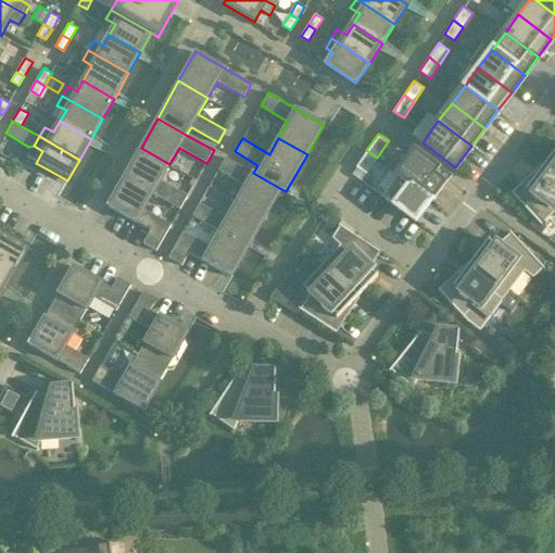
[(141,148),(125,176),(153,192),(153,193),(180,209),(187,196),(160,180),(169,164),(141,148)]
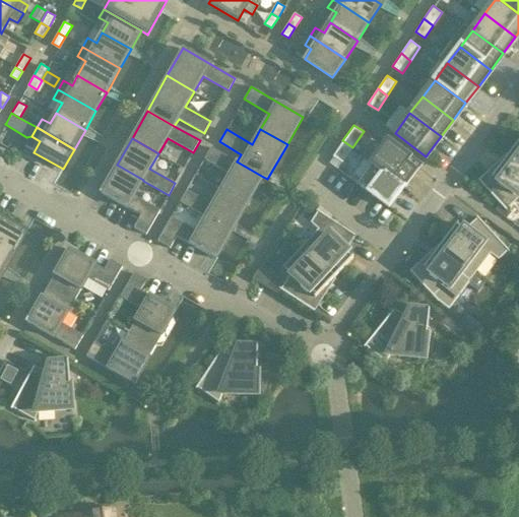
[(352,147),(342,140),(333,154),(343,162),(352,147)]
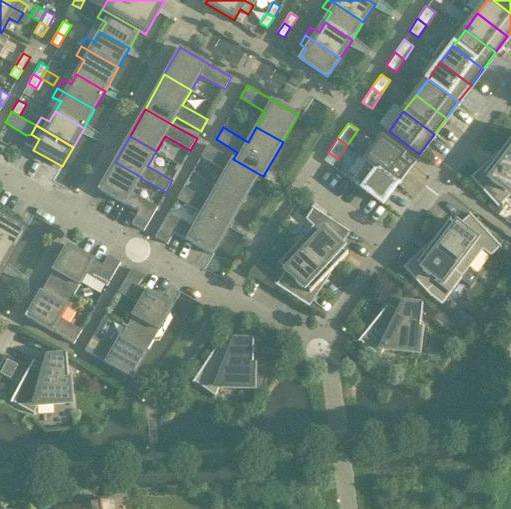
[(510,138),(501,152),(510,159),(510,138)]
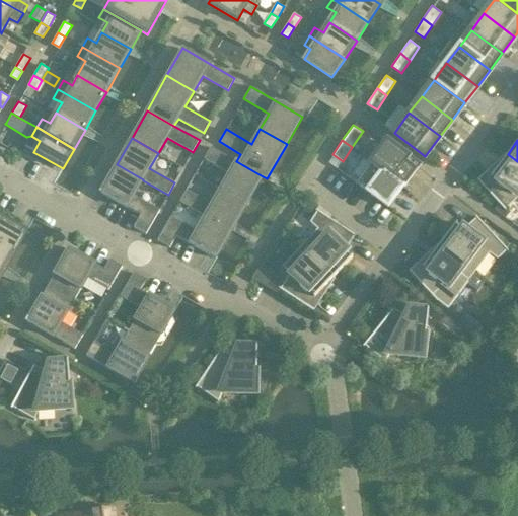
[(386,142),(372,162),(402,186),(418,165),(386,142)]
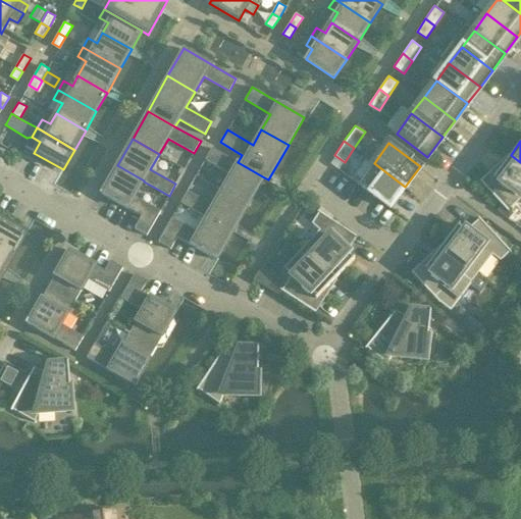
[(264,177),(238,162),(212,147),(205,159),(230,174),(221,190),(249,205),(264,177)]
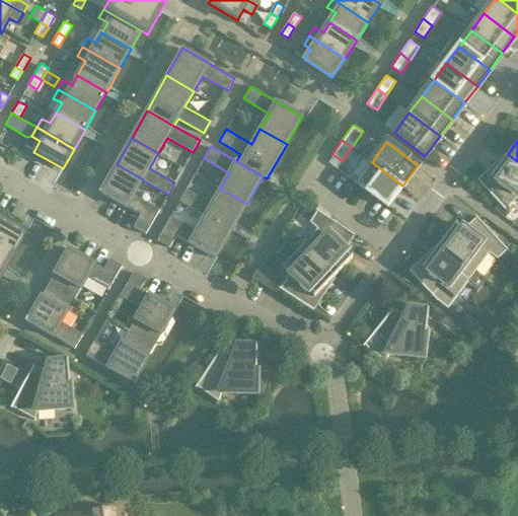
[(517,161),(508,154),(499,166),(496,164),(478,180),(505,209),(517,197),(517,161)]
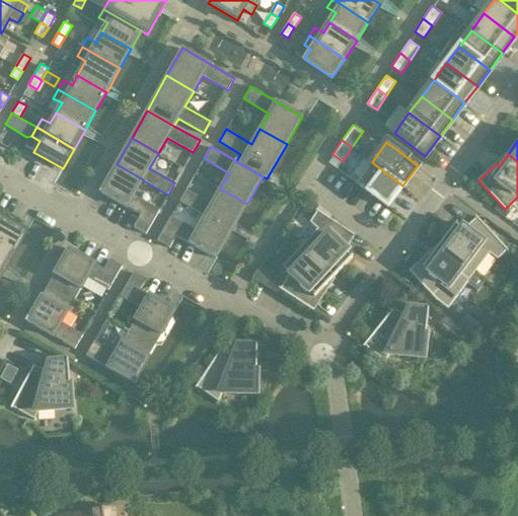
[(402,186),(372,162),(357,182),(387,206),(402,186)]
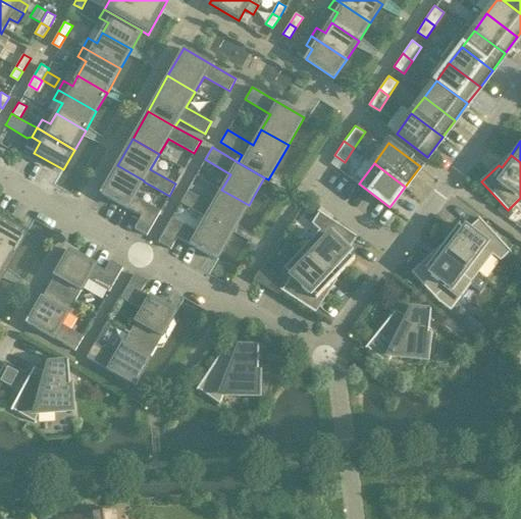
[(144,180),(117,165),(101,193),(141,215),(135,227),(147,235),(161,211),(136,196),(144,182),(144,180)]
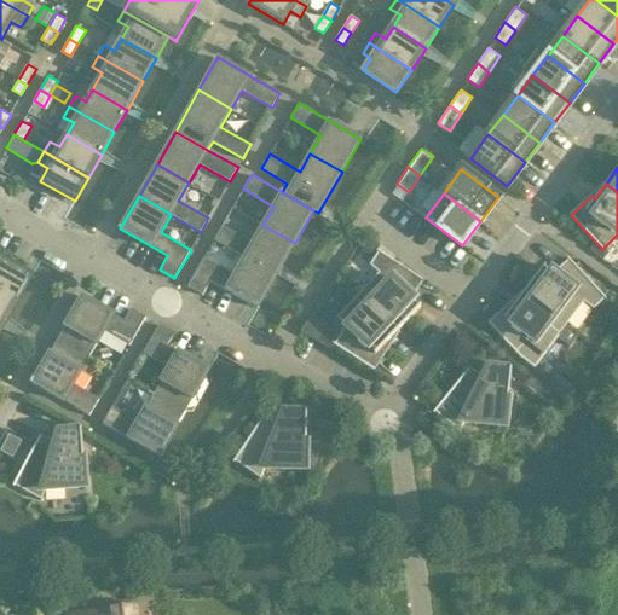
[(295,243),(263,225),(253,243),(223,225),(214,239),(244,257),(244,256),(277,274),(295,243)]
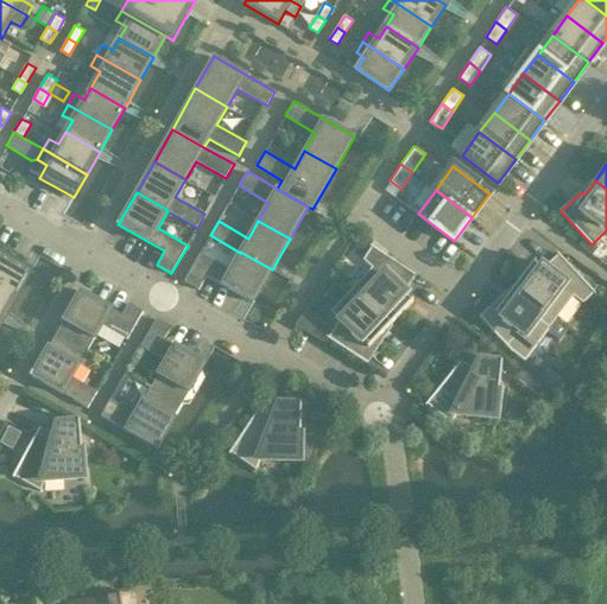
[(354,287),(392,324),(412,302),(405,293),(416,274),(372,246),(364,260),(373,267),(354,287)]
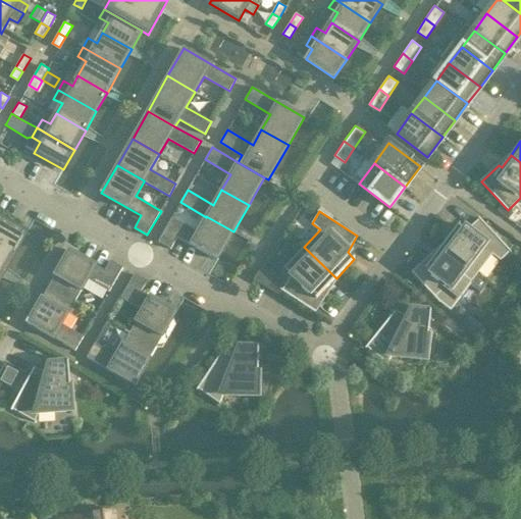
[(206,216),(206,217),(198,231),(172,217),(158,242),(170,249),(177,237),(217,259),(233,231),(206,216)]
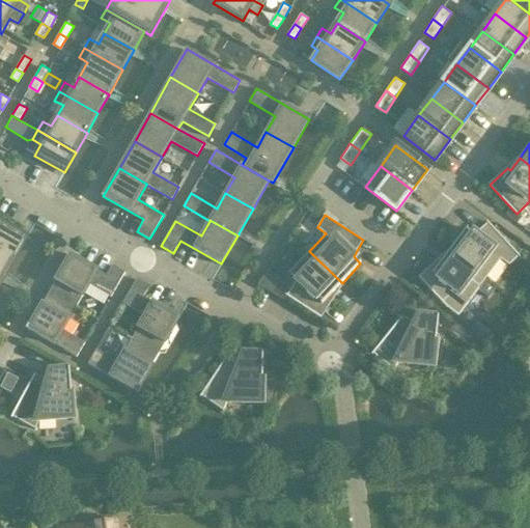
[(0,248),(16,257),(27,237),(0,221),(0,248)]
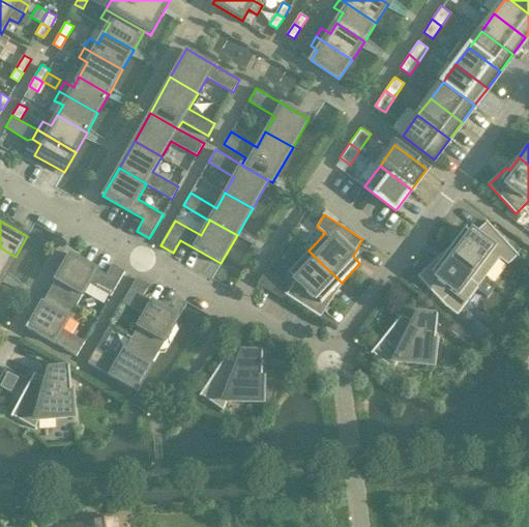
[(465,228),(448,250),(486,279),(500,258),(508,264),(519,255),(488,221),(473,234),(465,228)]
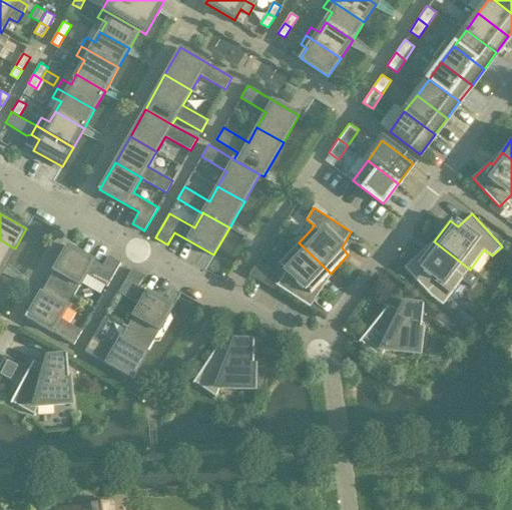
[(15,248),(0,239),(0,265),(4,268),(15,248)]
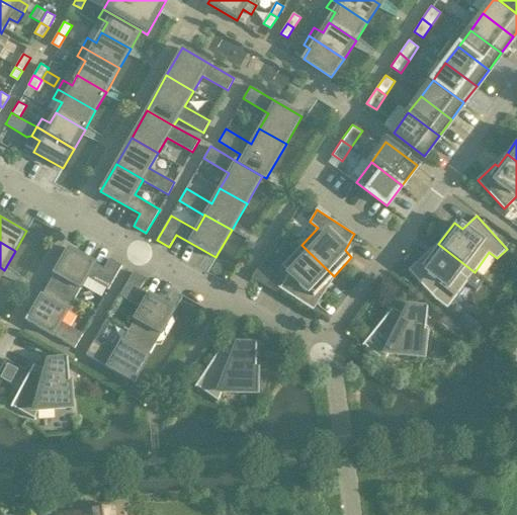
[(475,272),(438,244),(430,256),(427,254),(410,270),(436,299),(447,307),(458,292),(466,281),(475,272)]
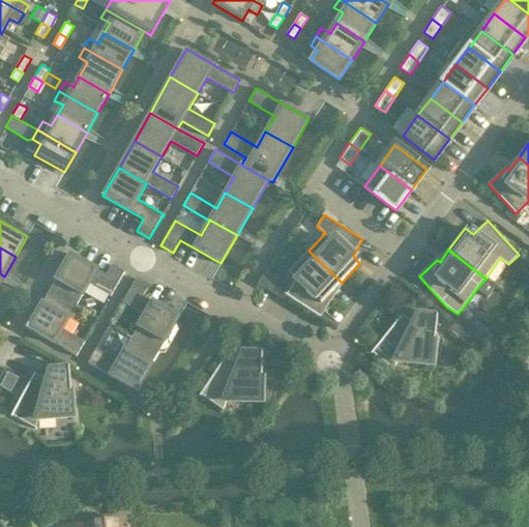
[(297,279),(286,294),(292,298),(320,317),(333,296),(330,294),(342,283),(309,251),(289,271),(297,279)]
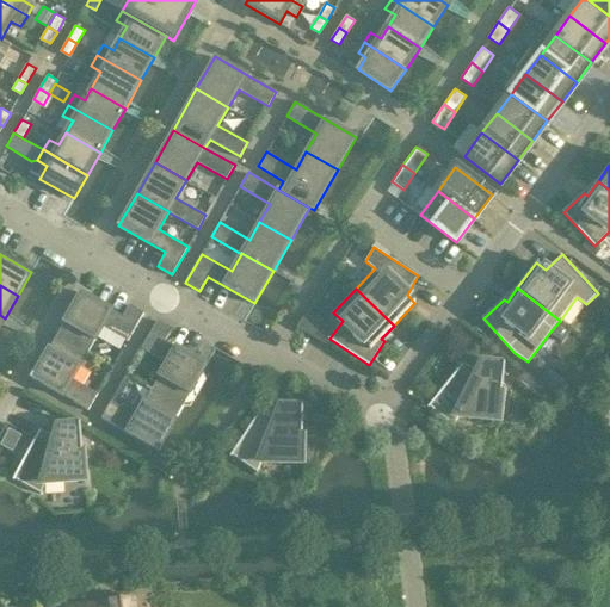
[(65,322),(56,335),(87,352),(94,339),(96,340),(103,327),(128,341),(145,313),(129,304),(123,316),(81,292),(63,322),(65,322)]
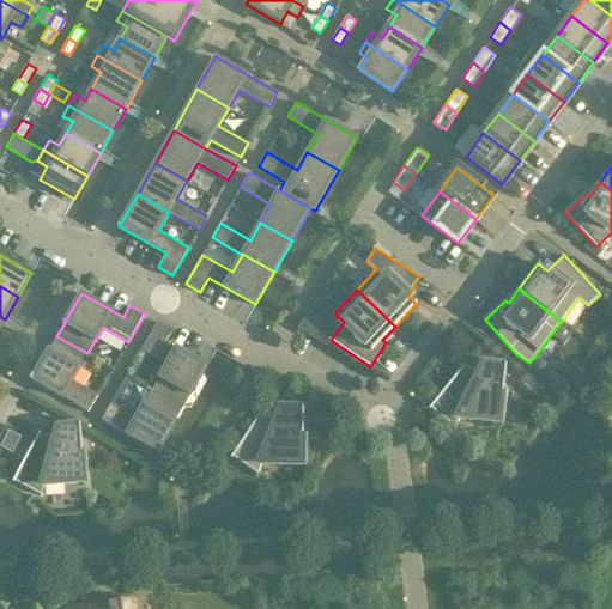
[(298,327),(316,338),(325,322),(308,311),(298,327)]
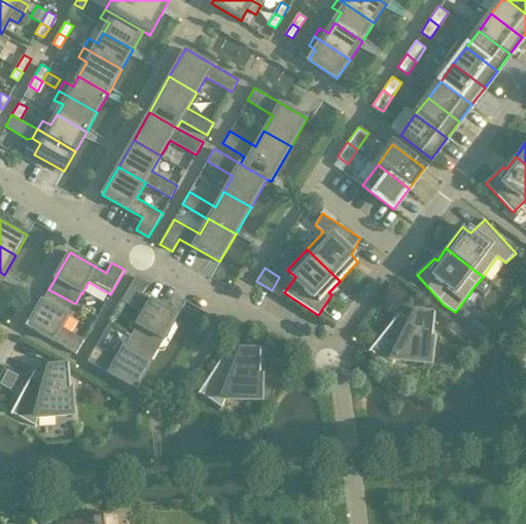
[(130,336),(158,351),(164,340),(178,314),(142,293),(148,283),(136,276),(121,301),(143,313),(136,324),(137,324),(130,336)]
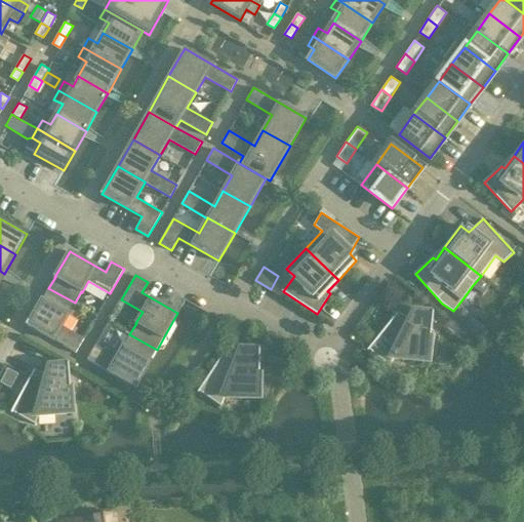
[(481,276),(473,285),(483,293),(491,283),(481,276)]
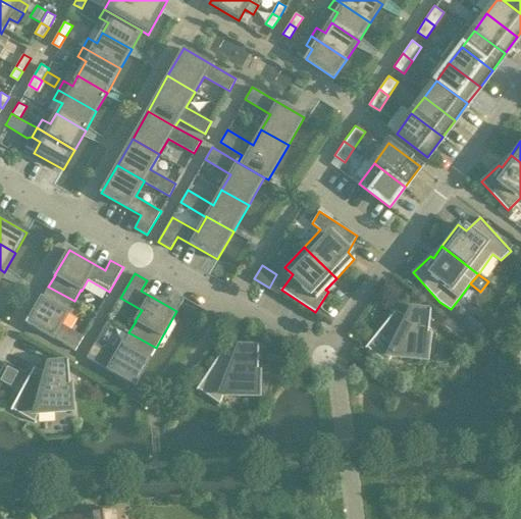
[(74,301),(48,287),(42,298),(42,297),(27,323),(75,351),(84,336),(62,324),(68,313),(68,312),(74,301)]
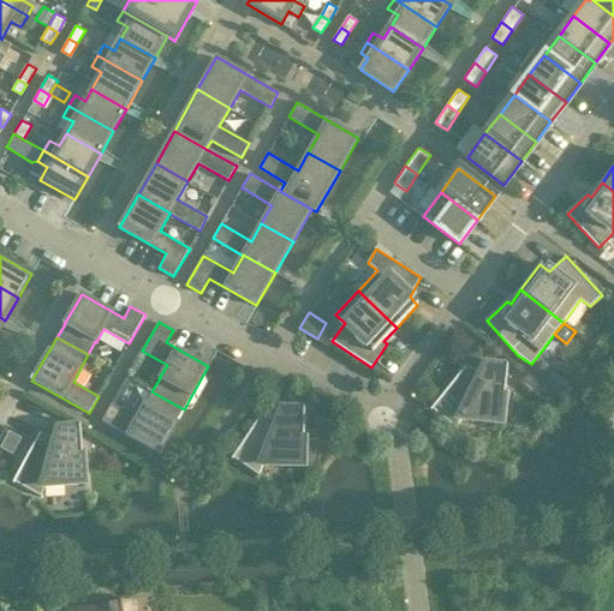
[(465,367),(433,408),(457,429),(463,418),(502,423),(508,366),(510,363),(482,359),(476,371),(474,373),(465,367)]
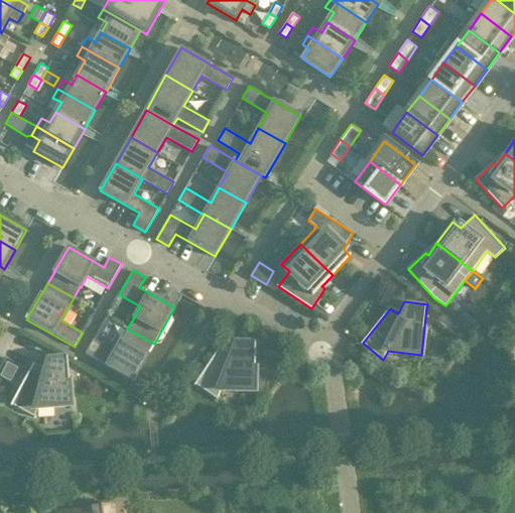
[(442,311),(436,319),(457,335),(463,327),(442,311)]
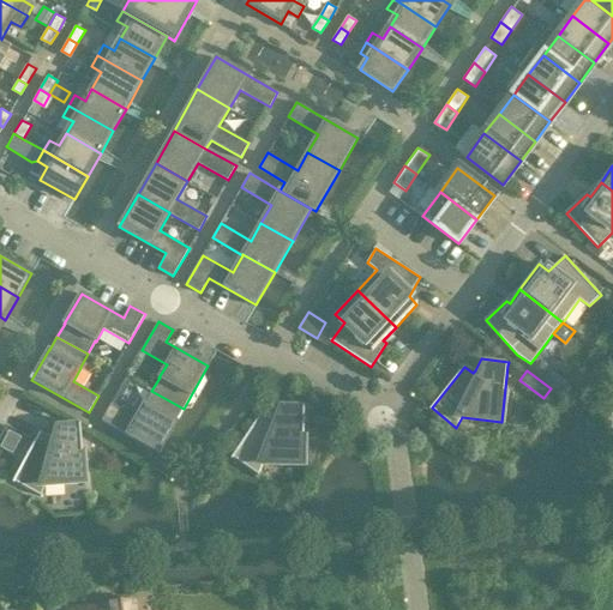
[(184,409),(151,391),(144,404),(137,417),(112,403),(102,420),(158,452),(175,422),(184,409)]
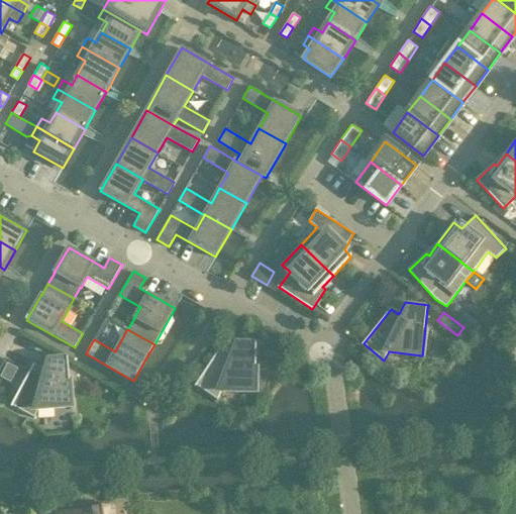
[(220,347),(196,385),(218,400),(222,391),(255,391),(256,343),(237,343),(234,352),(229,350),(227,352),(220,347)]
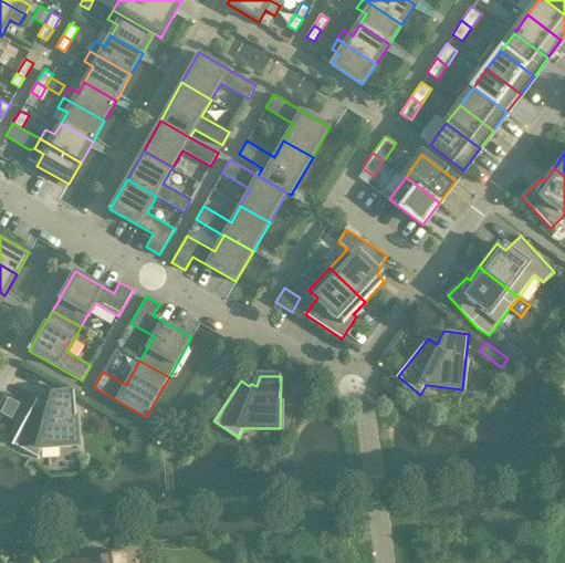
[(35,400),(12,444),(39,458),(42,448),(79,445),(74,393),(53,395),(51,405),(45,403),(44,405),(35,400)]
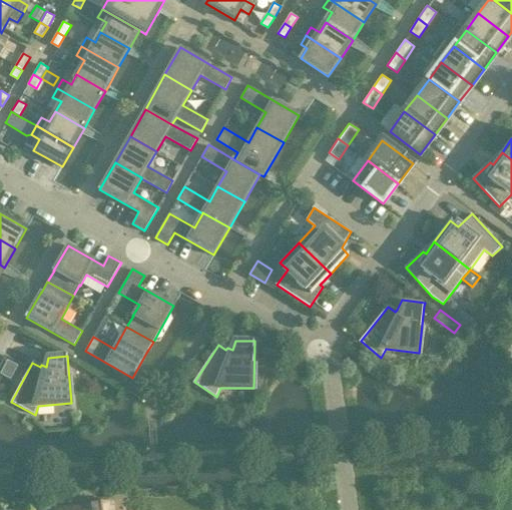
[(13,376),(20,361),(8,357),(2,372),(13,376)]
